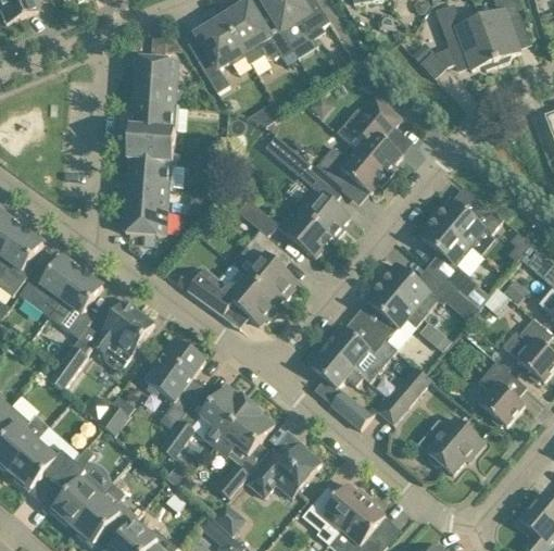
[(0,14),(3,23),(17,17),(36,10),(30,0),(0,0),(0,14)]
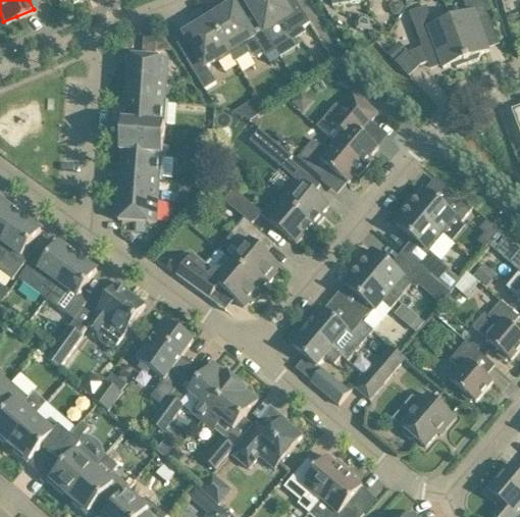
[(245,0),(263,29),(265,33),(271,43),(291,31),(291,32),(309,20),(296,0),(245,0)]
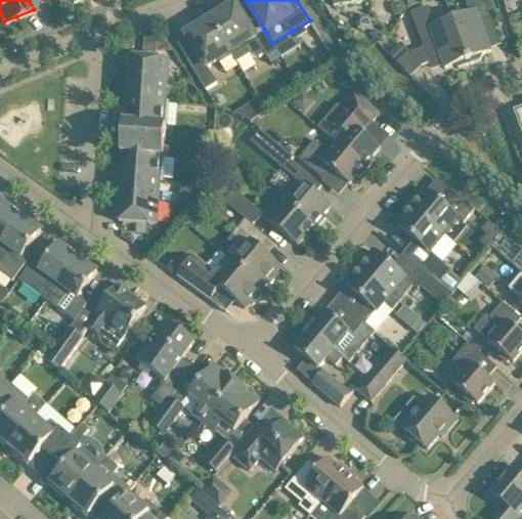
[(468,61),(479,57),(481,51),(489,48),(487,42),(498,38),(491,18),(484,0),(464,0),(468,10),(451,16),(468,61)]
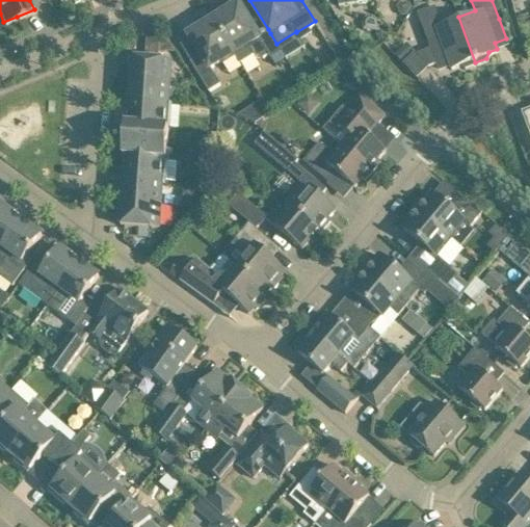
[(276,44),(270,33),(259,40),(257,35),(258,35),(248,20),(245,15),(237,2),(226,9),(223,6),(210,15),(233,51),(235,54),(239,60),(252,53),(262,56),(267,52),(269,55),(280,48),(276,44)]
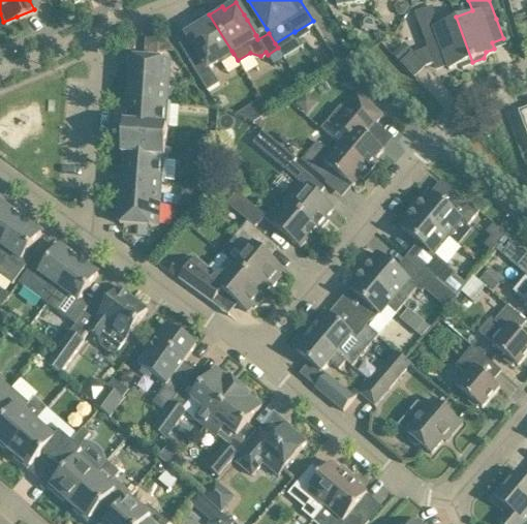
[(438,23),(431,3),(413,10),(427,45),(412,51),(425,64),(432,61),(434,64),(445,60),(447,66),(456,63),(462,66),(472,62),(456,17),(438,23)]
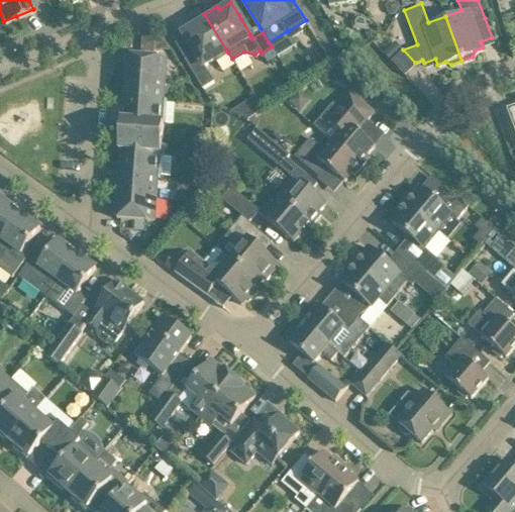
[(215,60),(228,53),(226,49),(204,14),(192,21),(194,24),(182,32),(185,35),(193,49),(183,56),(202,86),(213,79),(203,64),(213,57),(215,60)]
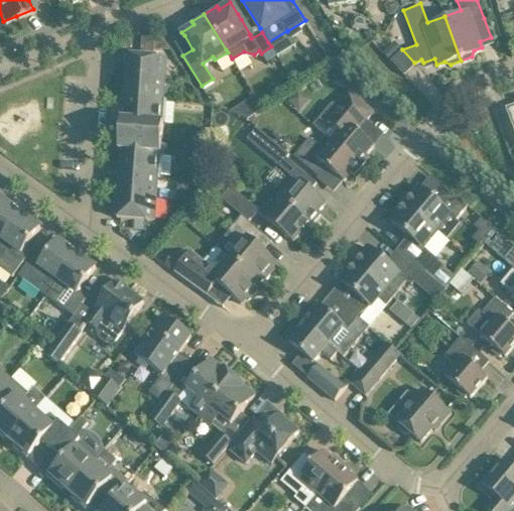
[(169,47),(155,24),(153,25),(152,46),(169,47)]
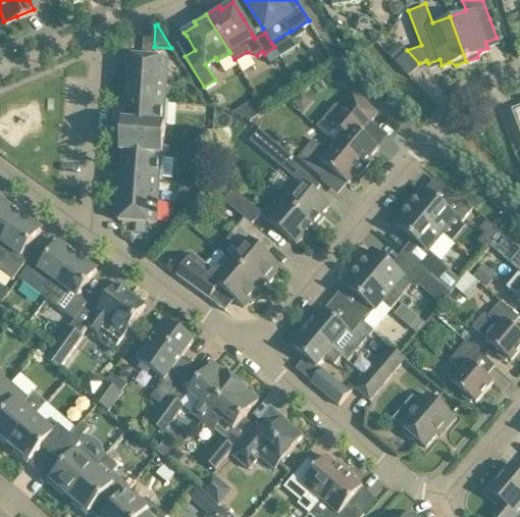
[(274,47),(264,54),(268,61),(279,54),(274,47)]
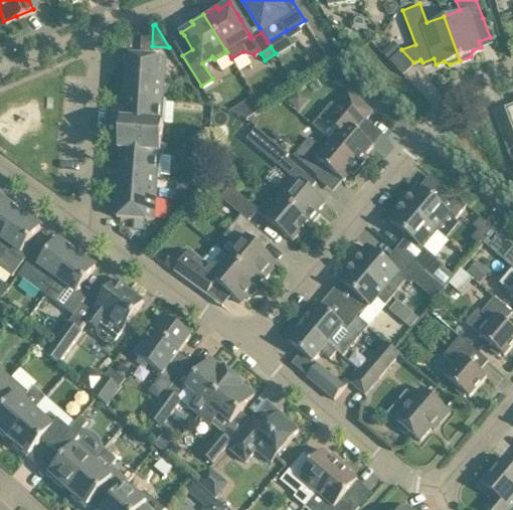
[(125,71),(125,75),(162,77),(163,75),(163,74),(163,73),(164,55),(151,55),(140,54),(127,53),(126,71),(125,71)]
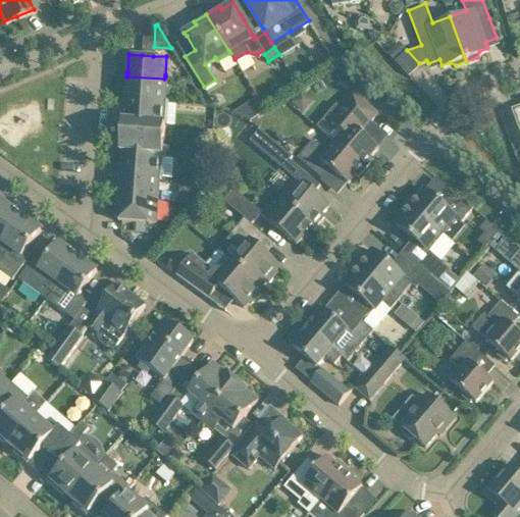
[(125,91),(125,98),(163,101),(163,94),(163,93),(164,79),(126,76),(125,91)]
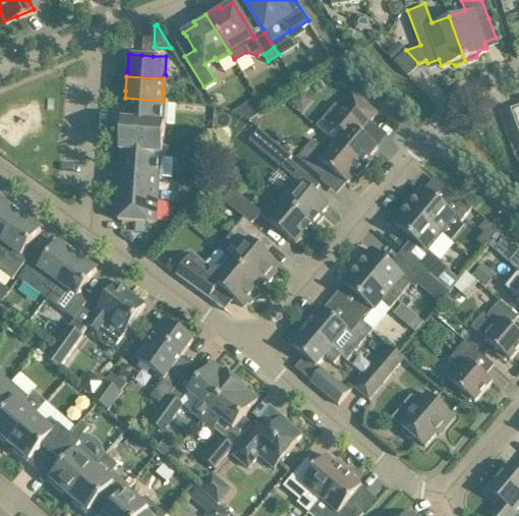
[(314,124),(332,138),(363,165),(371,156),(368,154),(377,145),(358,130),(376,111),(351,91),(333,111),(329,107),(314,124)]
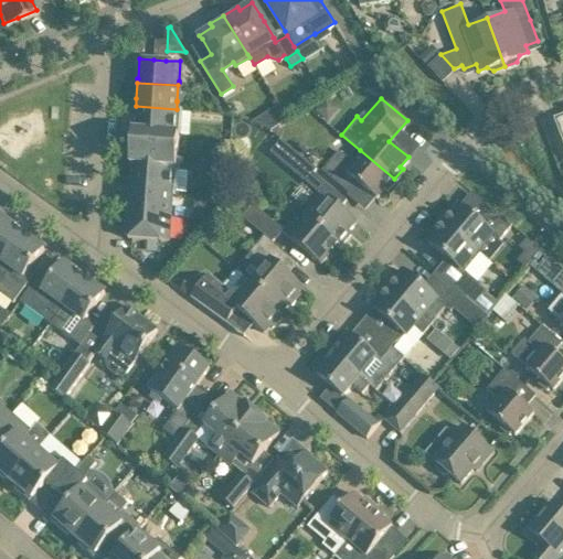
[(135,118),(134,131),(174,133),(176,120),(177,110),(177,109),(136,106),(135,117),(135,118)]
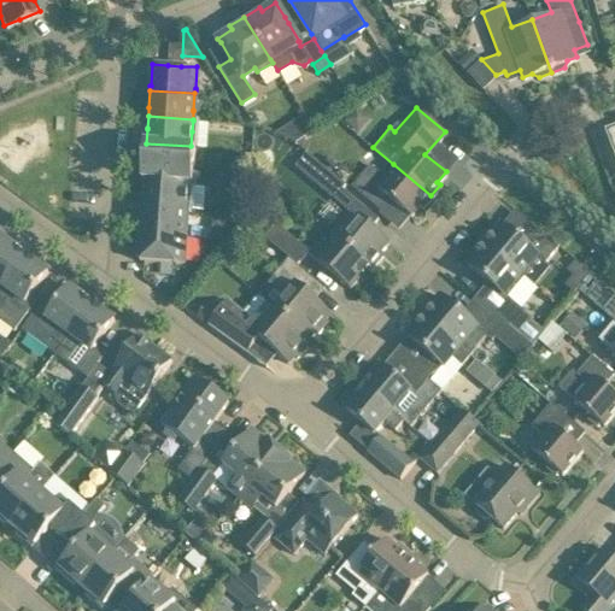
[(141,171),(141,178),(144,178),(188,182),(192,182),(192,175),(193,153),(194,146),(191,146),(146,144),(144,142),(142,150),(141,171)]
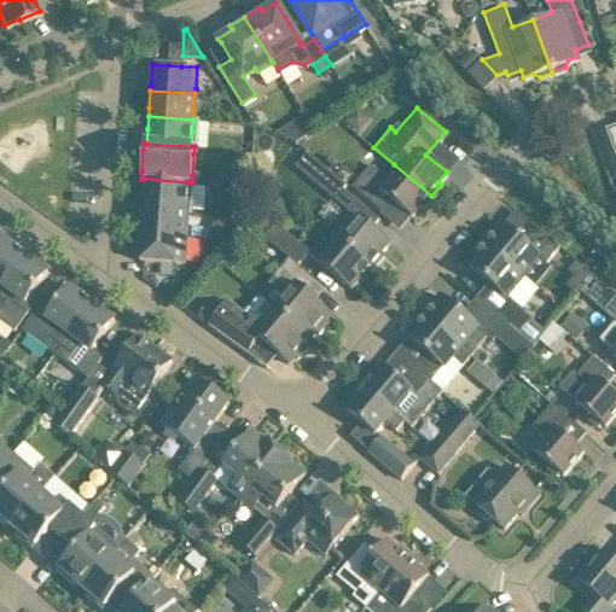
[(372,266),(383,252),(381,250),(389,240),(371,225),(377,219),(341,187),(344,184),(306,151),(295,165),(333,197),(348,210),(331,231),(372,266)]
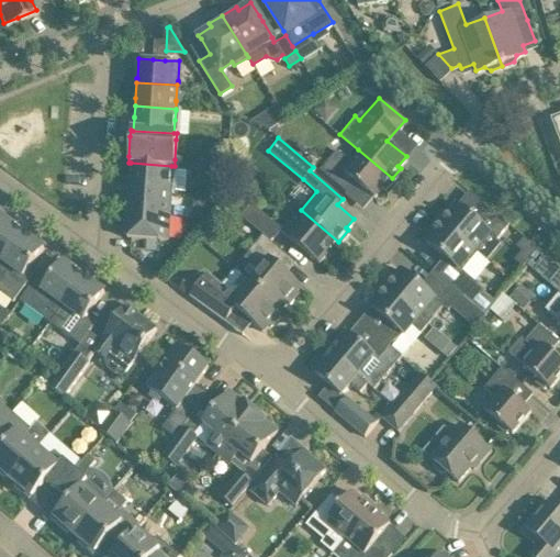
[(216,140),(215,152),(227,152),(227,140),(216,140)]
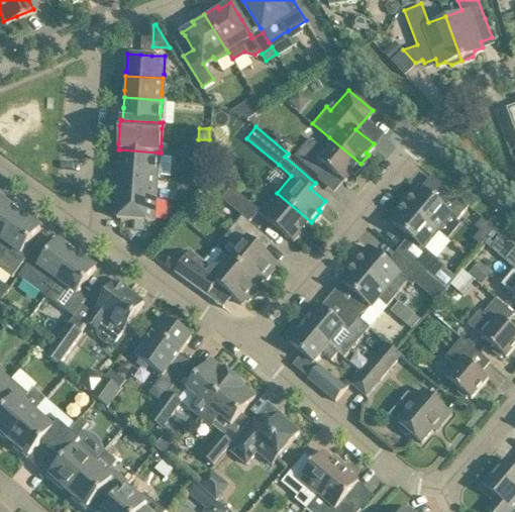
[(361,164),(329,137),(322,146),(309,135),(294,154),(318,174),(326,165),(343,180),(350,171),(353,173),(361,164)]
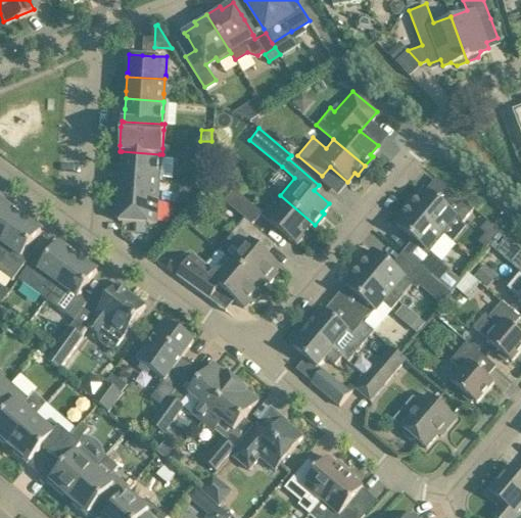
[(210,155),(211,141),(200,141),(199,155),(210,155)]
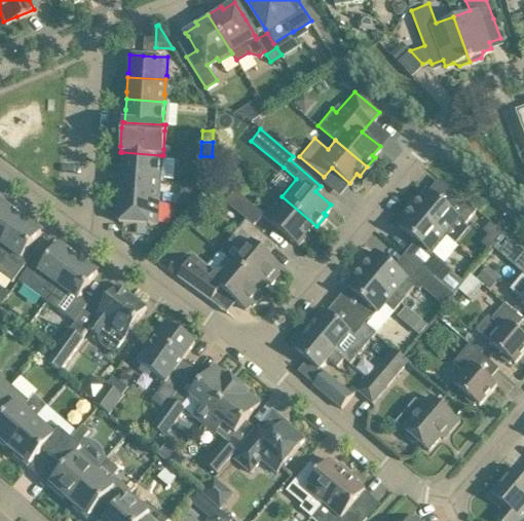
[(121,164),(121,175),(159,178),(159,176),(172,177),(173,169),(173,168),(173,158),(160,157),(160,155),(122,152),(121,164)]
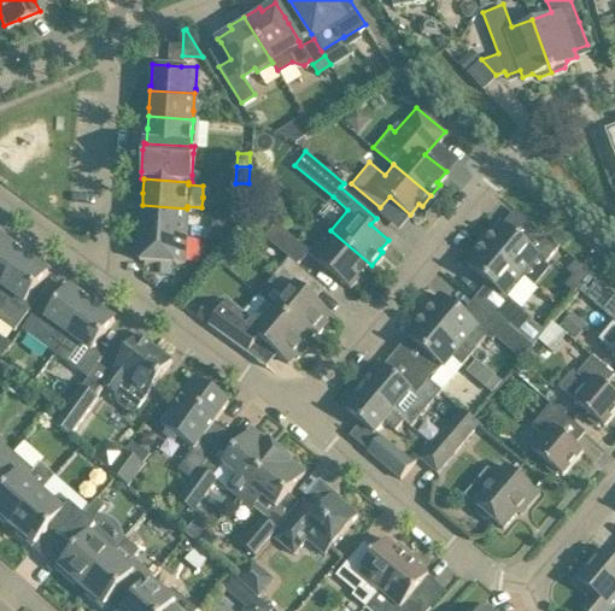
[(141,215),(140,231),(185,234),(186,218),(186,217),(187,210),(187,209),(142,205),(141,215)]
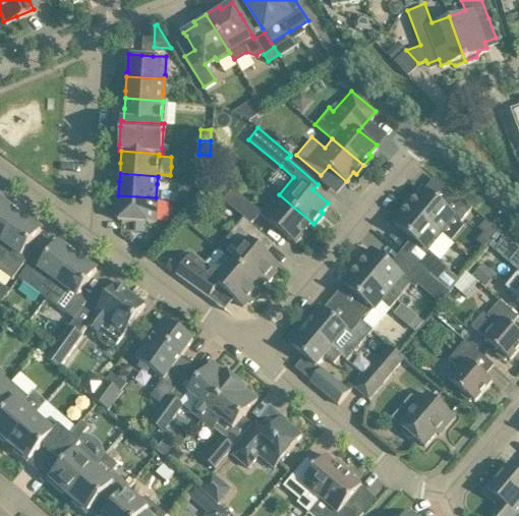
[(211,204),(220,192),(210,184),(200,194),(211,204)]
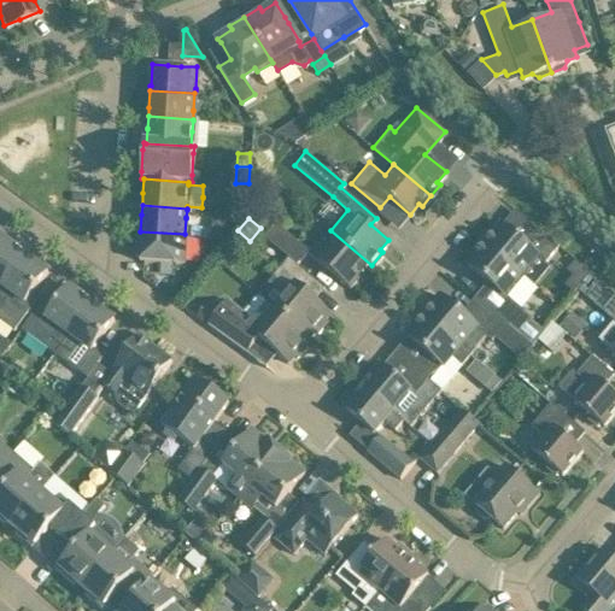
[(287,254),(297,262),(308,248),(275,221),(263,234),(287,254)]
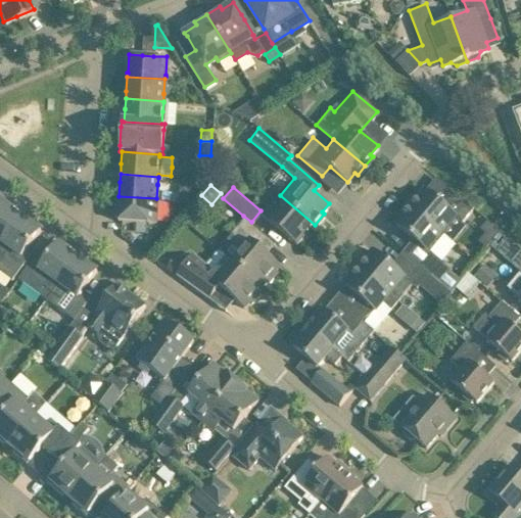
[(455,216),(461,221),(472,207),(452,190),(441,202),(423,187),(409,204),(440,232),(455,216)]
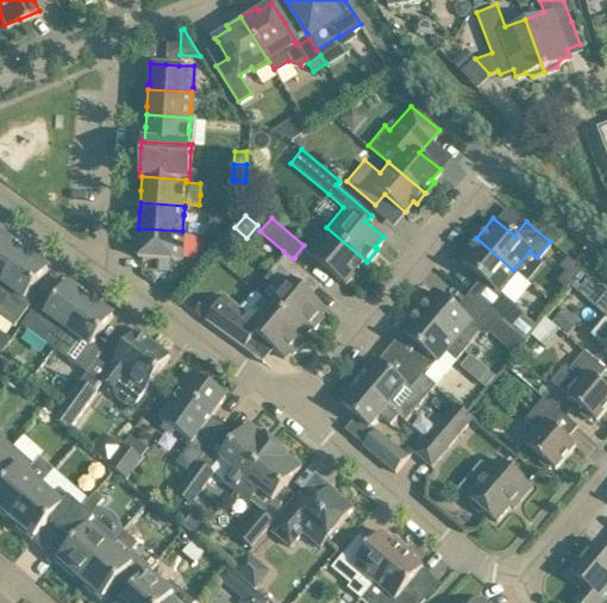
[(367,262),(326,227),(325,228),(333,236),(324,246),(315,240),(307,251),(345,282),(354,272),(356,275),(367,262)]
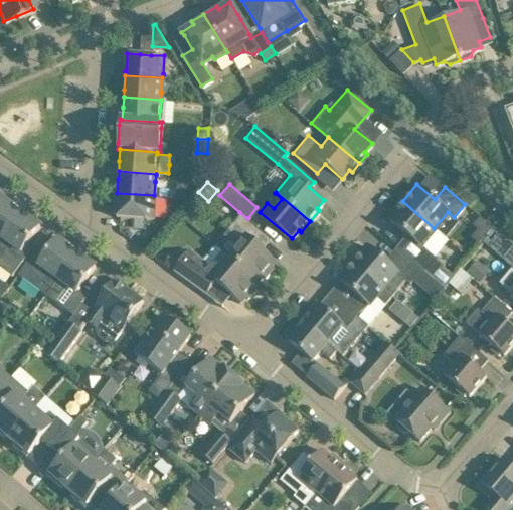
[(117,196),(116,215),(134,216),(143,217),(153,217),(154,199),(154,196),(154,195),(117,193),(117,196)]
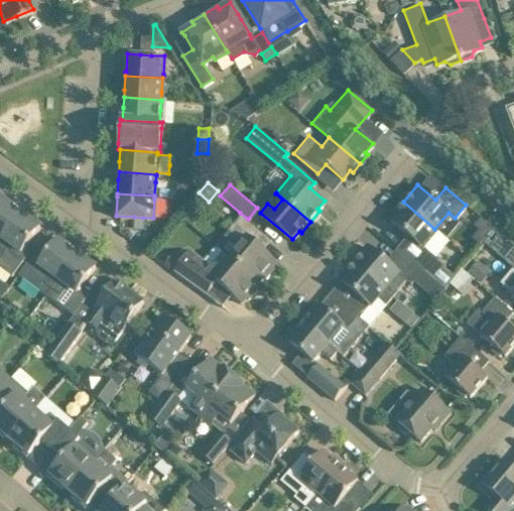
[(0,238),(20,211),(13,206),(1,197),(0,198),(0,238)]
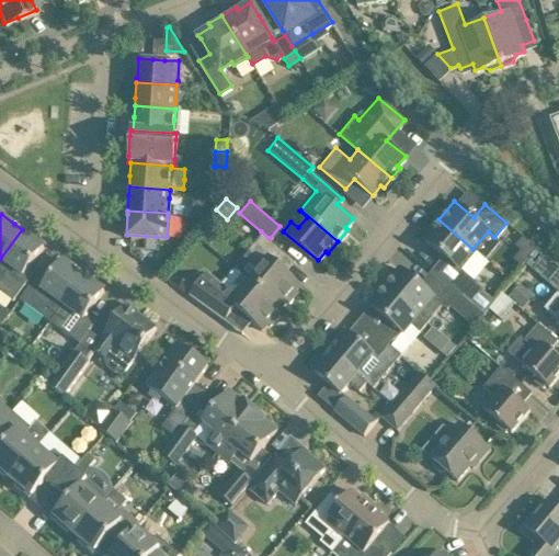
[(460,268),(475,250),(438,219),(432,227),(423,237),(440,251),(443,254),(431,269),(448,284),(459,293),(461,295),(471,303),(474,301),(475,298),(475,296),(475,294),(475,292),(474,288),(471,286),(470,285),(475,280),(474,279),(469,274),(460,268)]
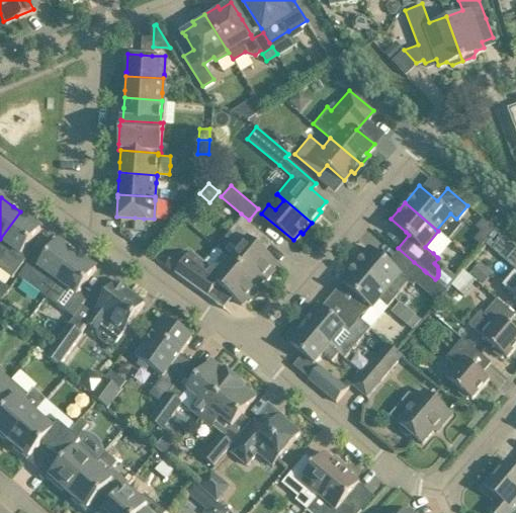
[(0,267),(11,275),(18,265),(30,249),(24,245),(39,226),(20,211),(0,239),(0,267)]
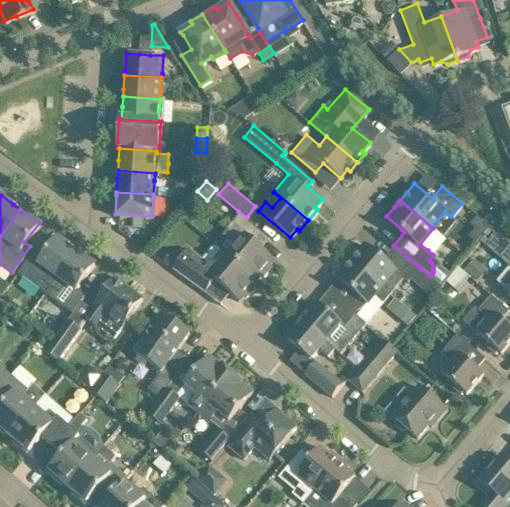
[(262,274),(271,264),(269,262),(273,257),(253,241),(262,231),(238,211),(225,227),(234,235),(234,244),(227,253),(256,277),(260,272),(262,274)]
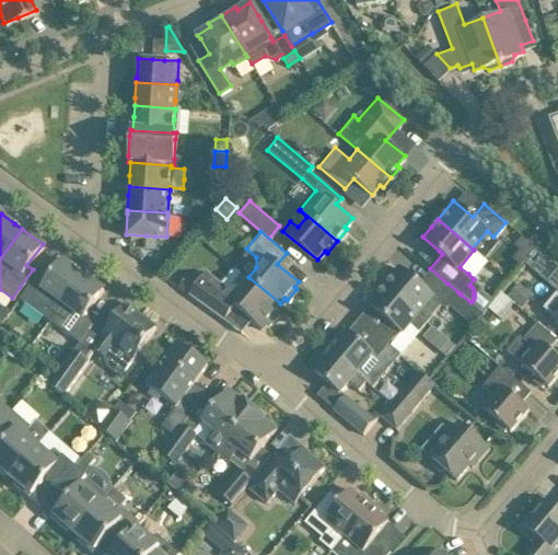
[(533,231),(527,239),(542,251),(548,244),(533,231)]
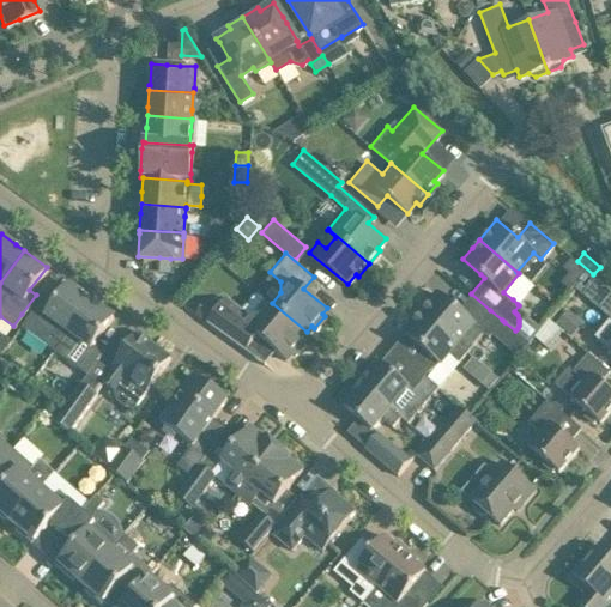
[(159,258),(158,268),(169,269),(170,259),(159,258)]
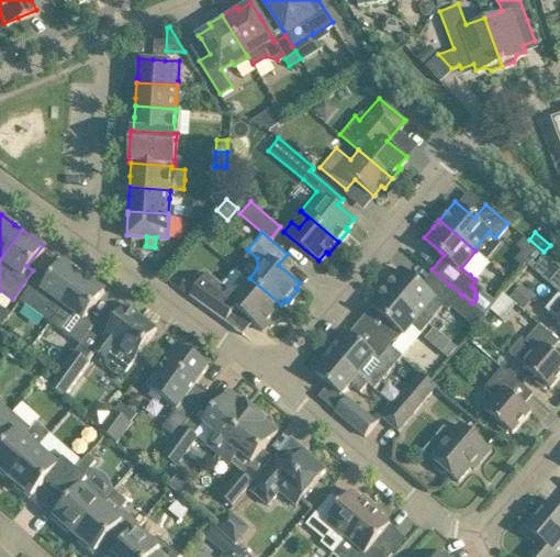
[(48,321),(48,320),(82,274),(62,258),(48,277),(38,269),(18,299),(48,321)]
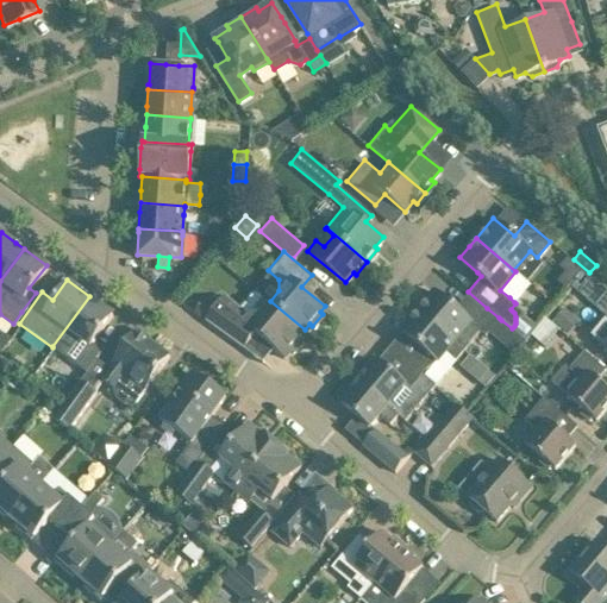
[(486,334),(499,318),(487,308),(468,291),(455,307),(433,289),(417,308),(452,339),(463,349),(480,330),(486,334)]
